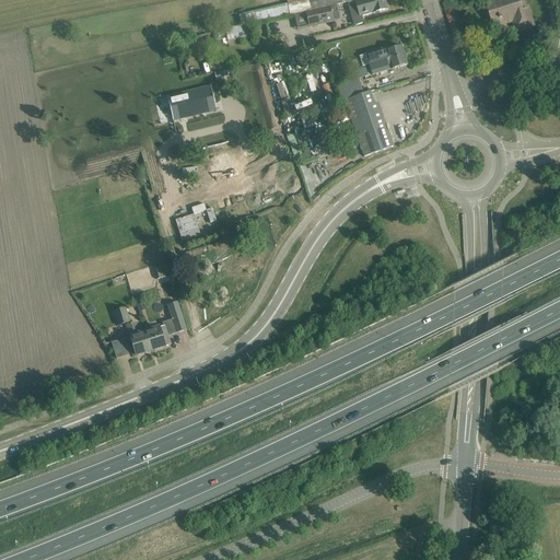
[(356,0),(356,1),(362,0),(286,0),(290,15),(296,13),(330,7),(356,0)]
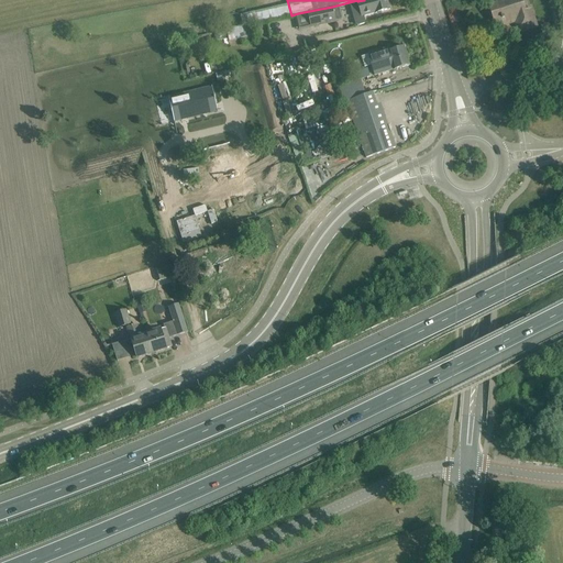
[(389,9),(386,0),(364,0),(357,1),(357,2),(350,4),(355,26),(366,23),(364,17),(389,9)]
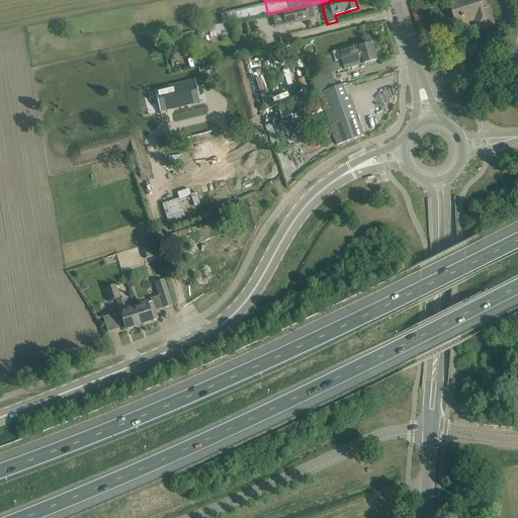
[(463,0),(464,1),(450,5),(457,25),(473,20),(477,29),(494,24),(489,9),(483,11),(479,0),(463,0)]
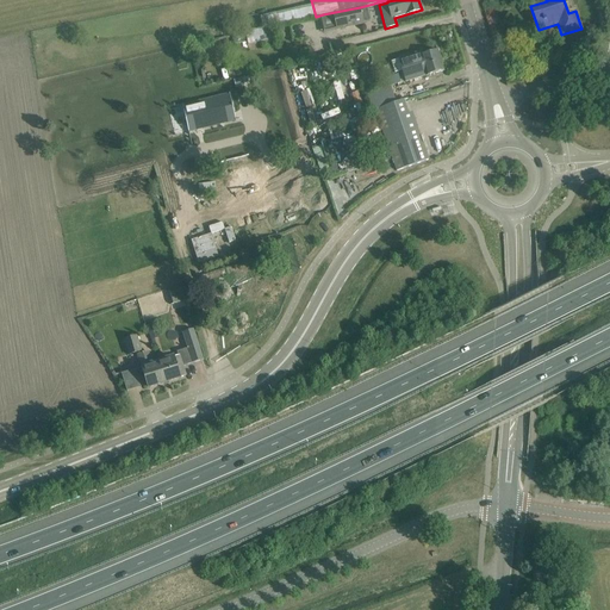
[(363,24),(360,7),(323,14),(324,16),(318,17),(323,32),(363,24)]
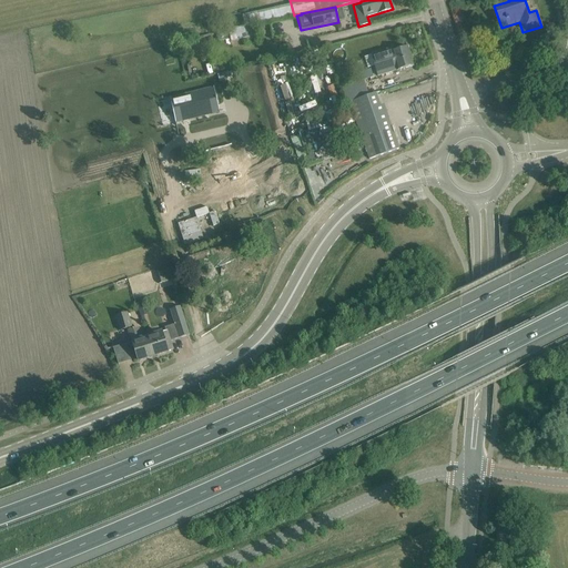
[(368,68),(375,66),(378,77),(397,70),(397,71),(414,67),(407,47),(393,51),(392,49),(365,57),(368,68)]
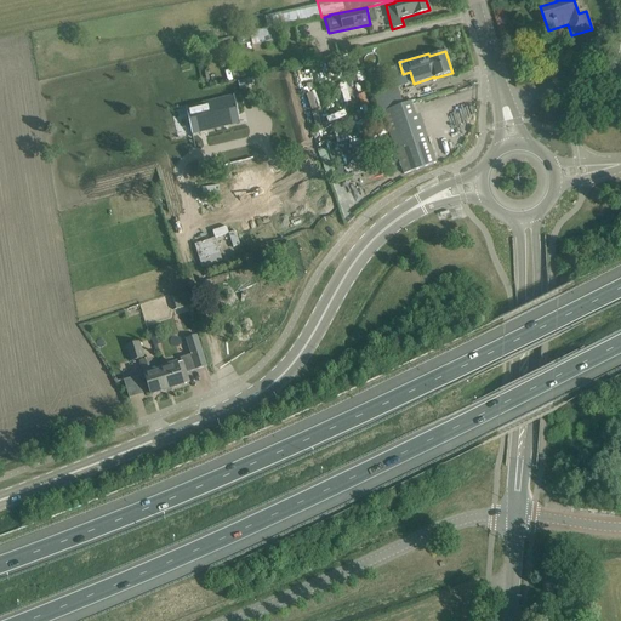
[(252,63),(238,67),(241,80),(256,77),(252,63)]
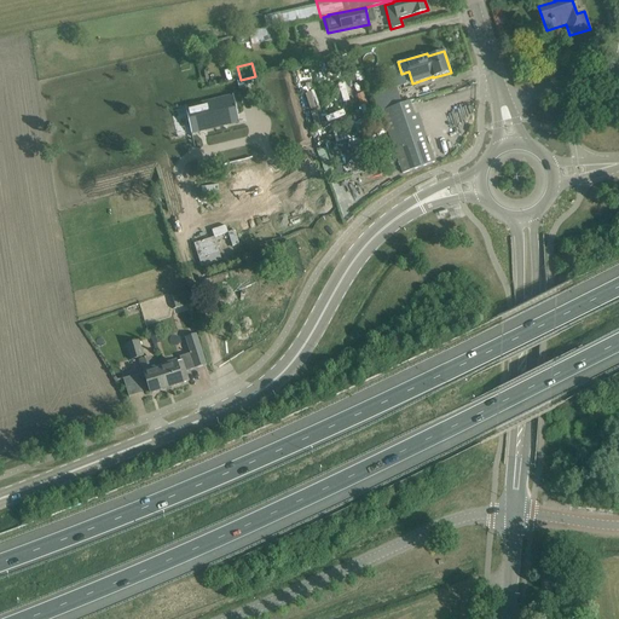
[(409,84),(406,75),(385,82),(387,91),(409,84)]
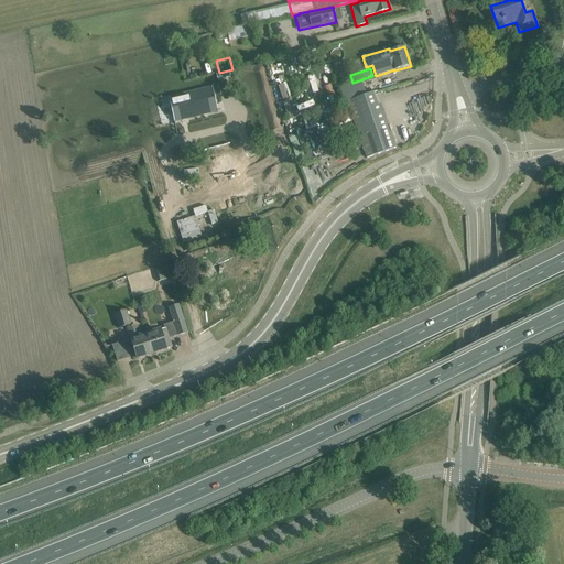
[(218,111),(212,87),(169,97),(174,122),(218,111)]
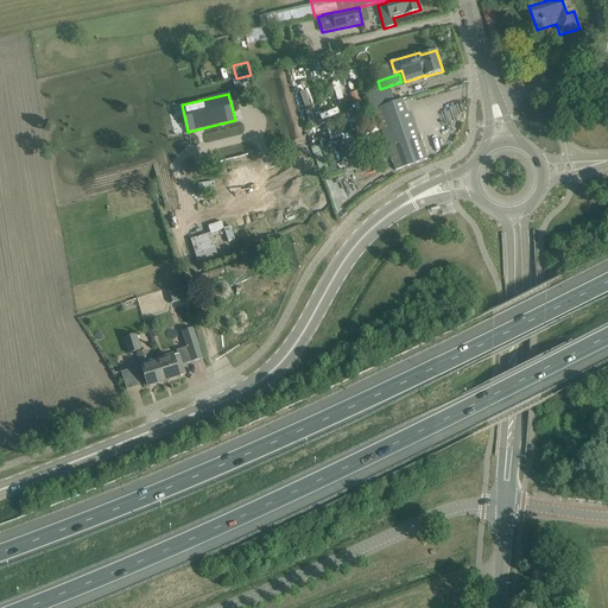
[(396,170),(428,159),(411,112),(406,113),(403,101),(406,100),(406,99),(374,109),(396,170)]
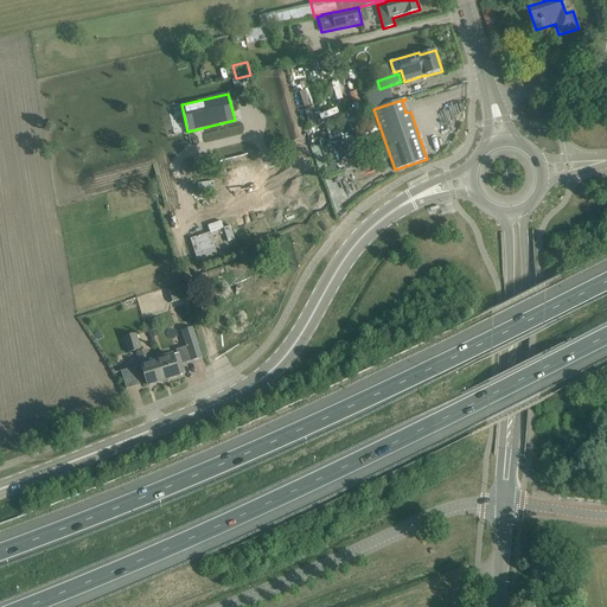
[(229,189),(237,187),(241,206),(274,199),(269,179),(254,181),(250,164),(225,168),(229,189)]
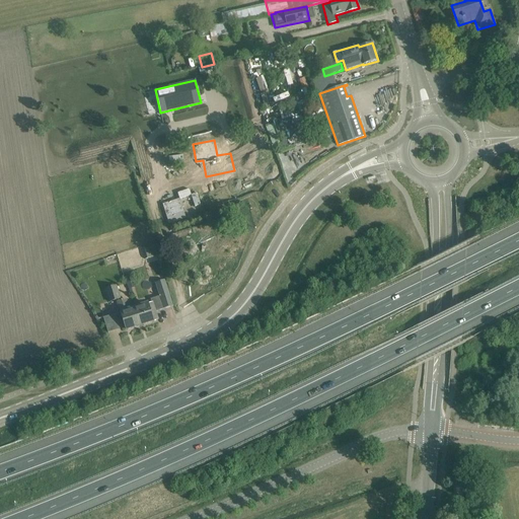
[(178,188),(178,176),(159,177),(159,189),(178,188)]
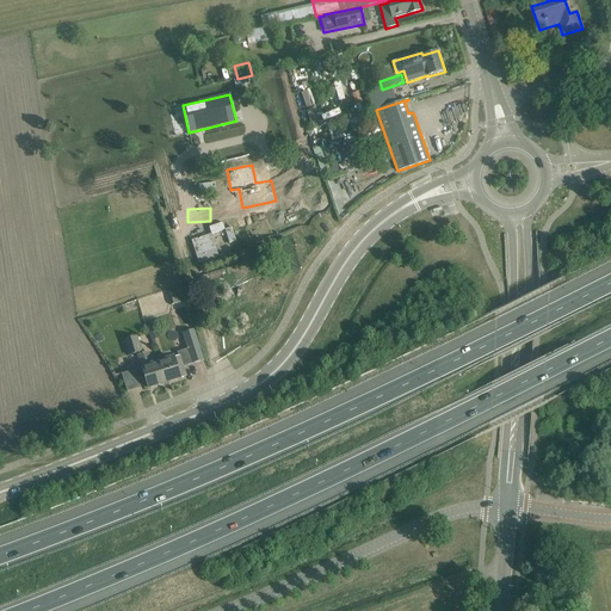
[(211,234),(191,241),(199,264),(220,258),(211,234)]
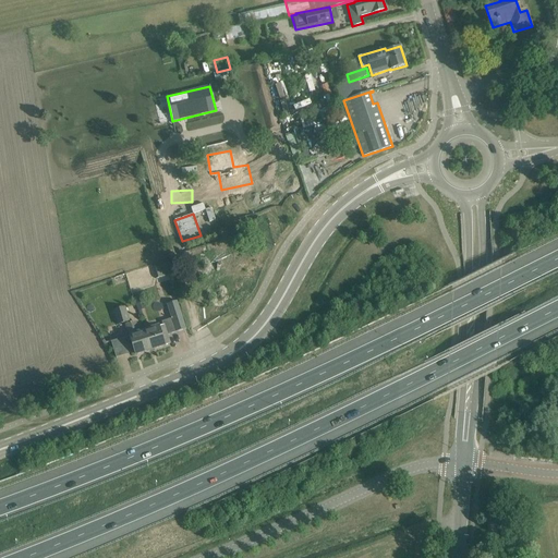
[(167,276),(164,264),(152,267),(156,279),(167,276)]
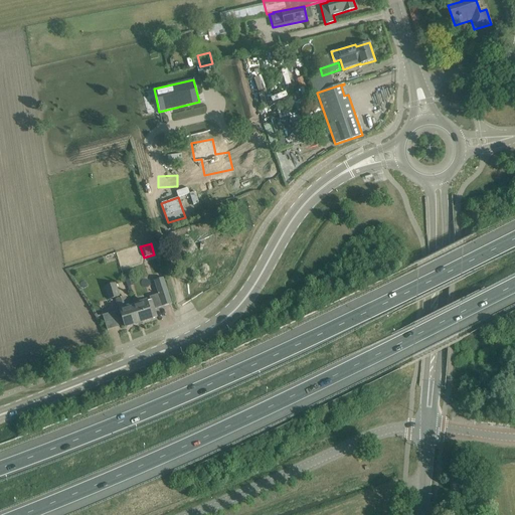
[(132,305),(138,323),(157,318),(154,310),(171,304),(163,279),(154,282),(158,294),(149,297),(151,301),(138,305),(138,303),(132,305)]
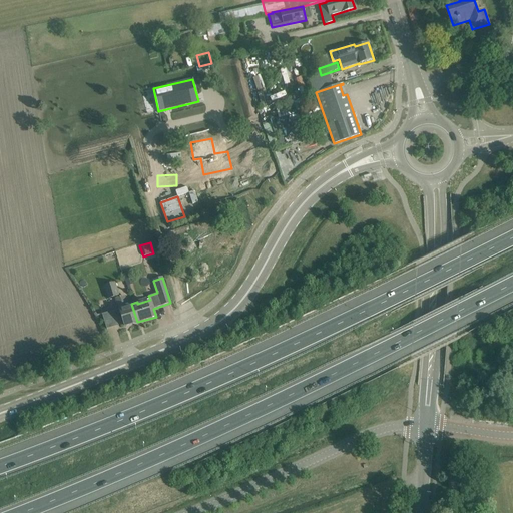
[(200,280),(185,285),(188,292),(202,288),(200,280)]
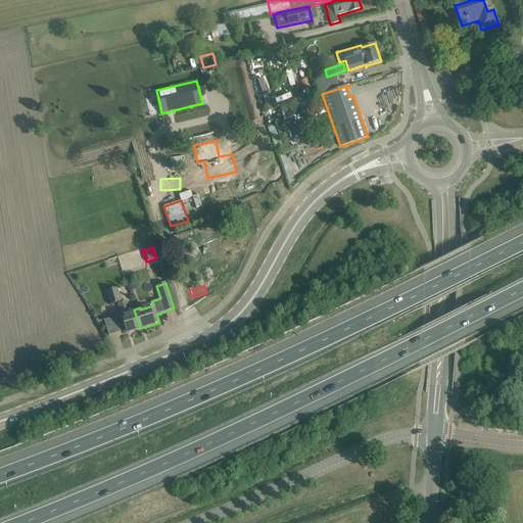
[(110,304),(121,301),(116,288),(106,291),(110,304)]
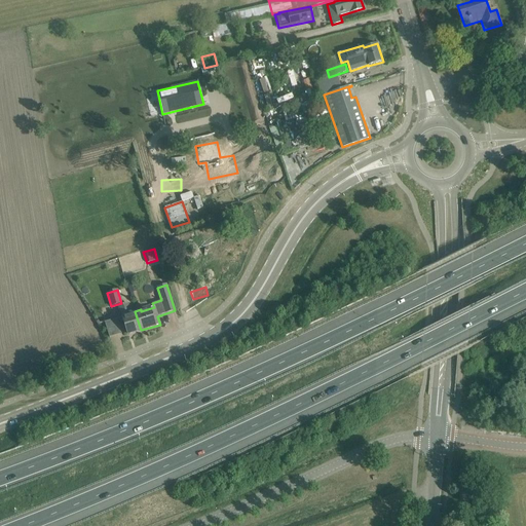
[(141,330),(135,311),(130,312),(127,304),(119,306),(128,334),(141,330)]
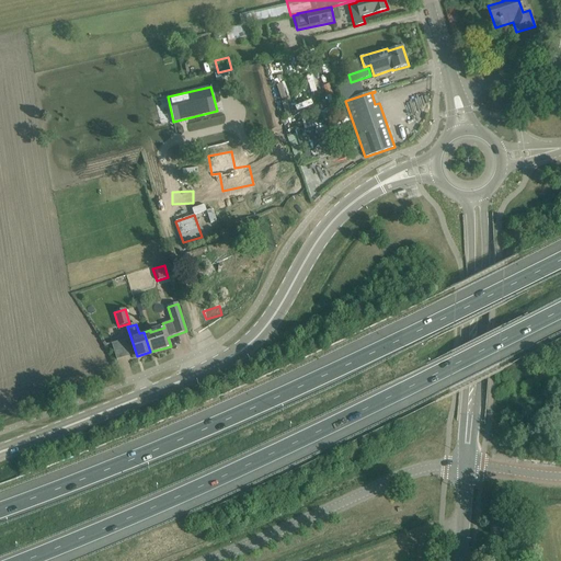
[(111,343),(116,359),(129,355),(124,339),(111,343)]
